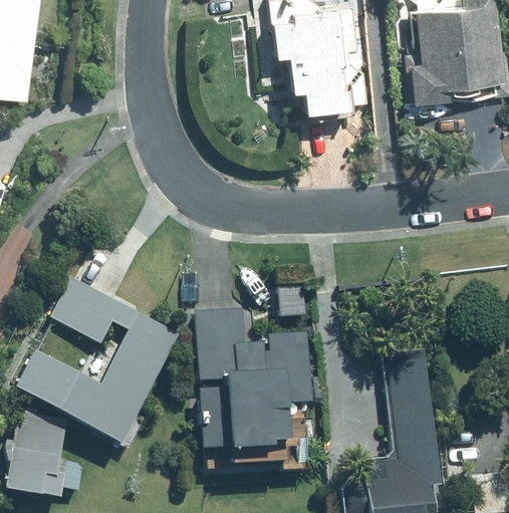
[(0,0),(0,93),(28,97),(41,0),(0,0)]
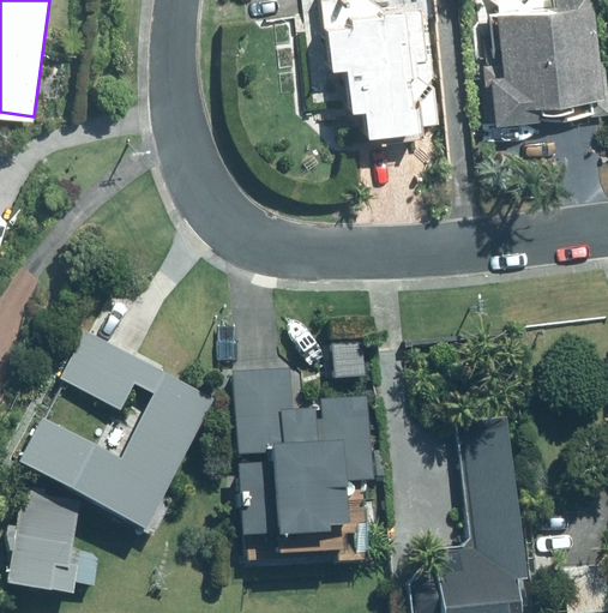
[(377,131),(414,128),(414,125),(421,125),(420,118),(438,115),(435,82),(415,65),(414,52),(425,50),(420,0),(402,0),(383,1),(380,0),(321,0),(327,56),(343,54),(347,96),(359,96),(361,121),(377,120),(377,131)]
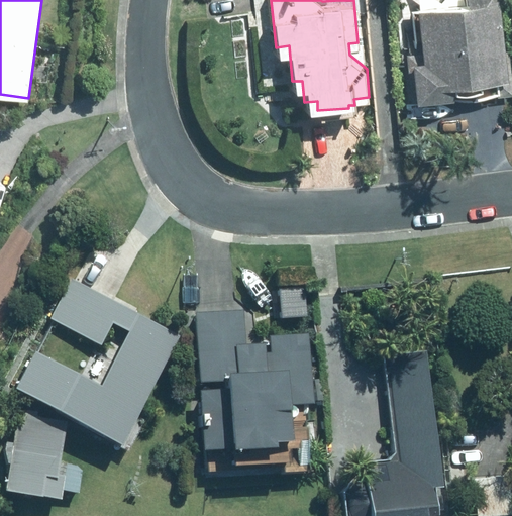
[(408,48),(413,97),(453,93),(459,94),(468,95),(475,95),(482,93),(489,92),(494,90),(499,88),(500,92),(511,91),(511,44),(505,46),(499,0),(448,0),(417,3),(417,5),(414,6),(417,42),(411,42),(411,48),(408,48)]
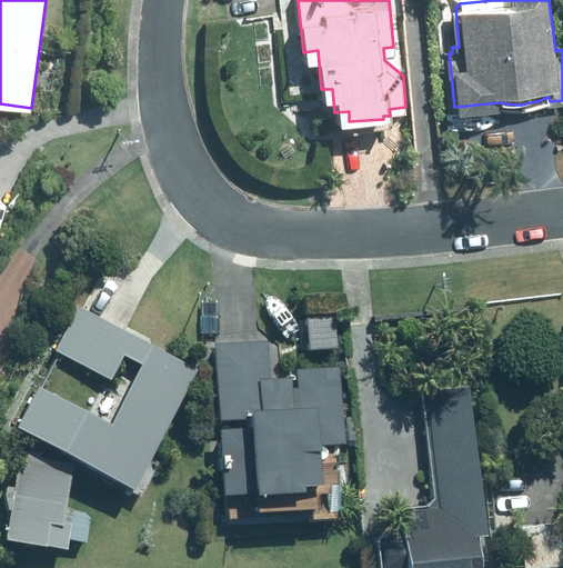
[(99,381),(118,349),(63,317),(40,358),(57,368),(56,374),(51,374),(39,450),(31,450),(18,469),(14,486),(8,485),(7,496),(9,508),(11,509),(6,540),(47,547),(47,546),(68,548),(70,538),(88,542),(92,512),(67,509),(73,466),(153,478),(160,437),(157,436),(159,418),(96,408),(100,381),(99,381)]
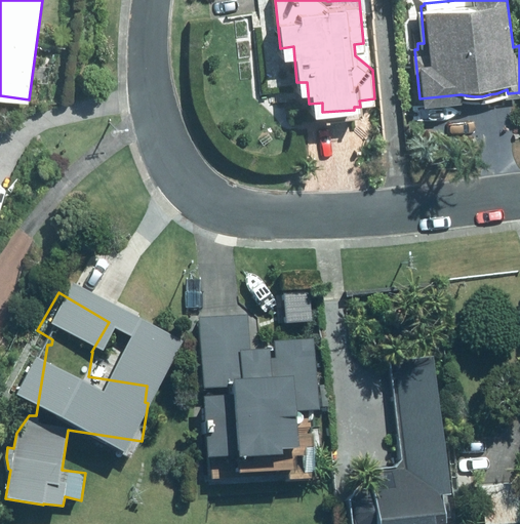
[(318,409),(314,337),(276,339),(277,357),(261,358),(262,375),(246,376),(247,393),(202,395),(205,456),(269,453),(268,435),(295,433),(293,410),(318,409)]
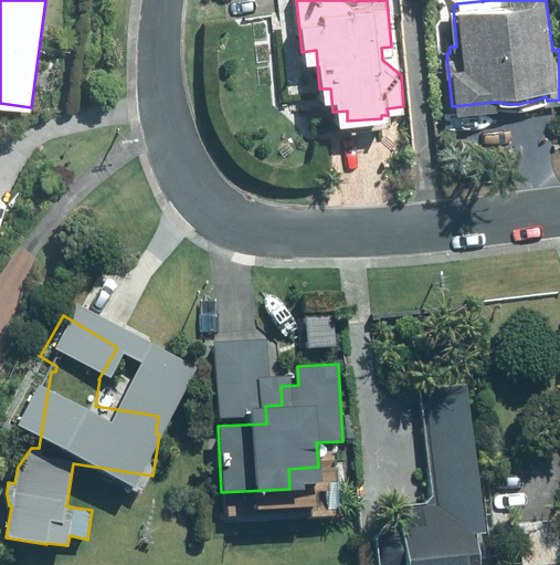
[(423,388),(433,494),(426,502),(399,505),(401,525),(387,526),(377,539),(379,564),(477,564),(475,534),(483,533),(467,384),(423,388)]
